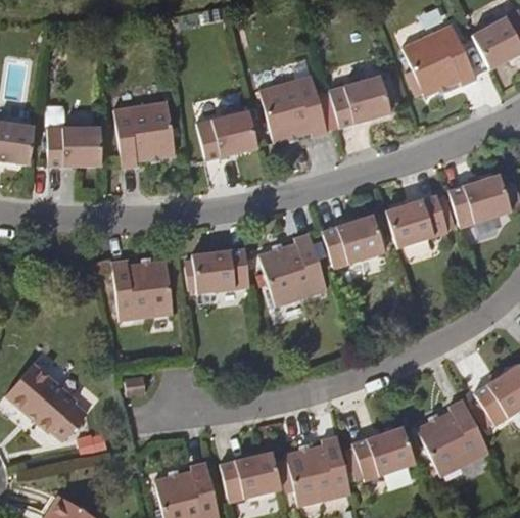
[(473,35),(491,68),(519,52),(519,10),(473,35)]
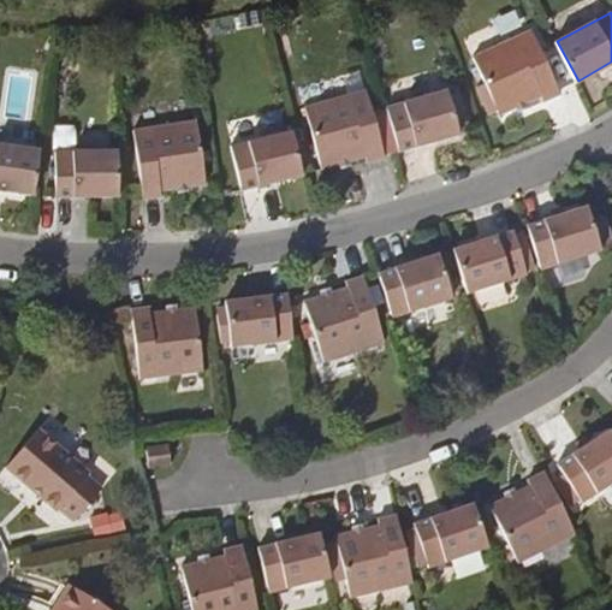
[(487,81),(479,84),(491,112),(499,108),(500,112),(542,94),(546,99),(560,92),(533,28),(475,54),(487,81)]
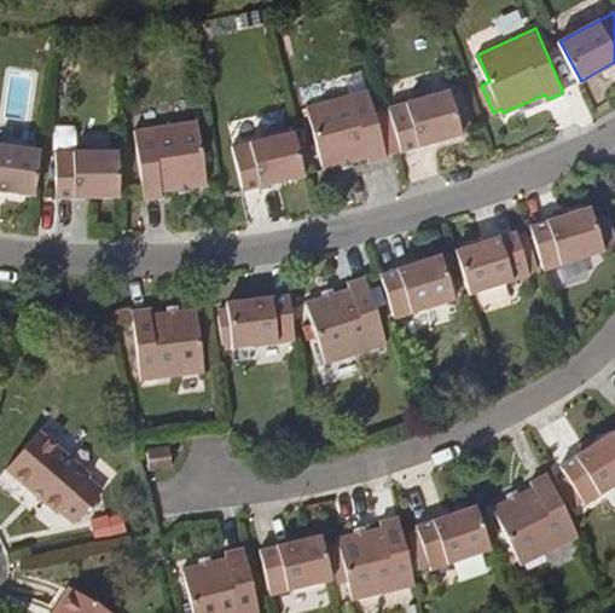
[(388,156),(367,88),(307,107),(325,167),(369,155),(370,161),(388,156)]
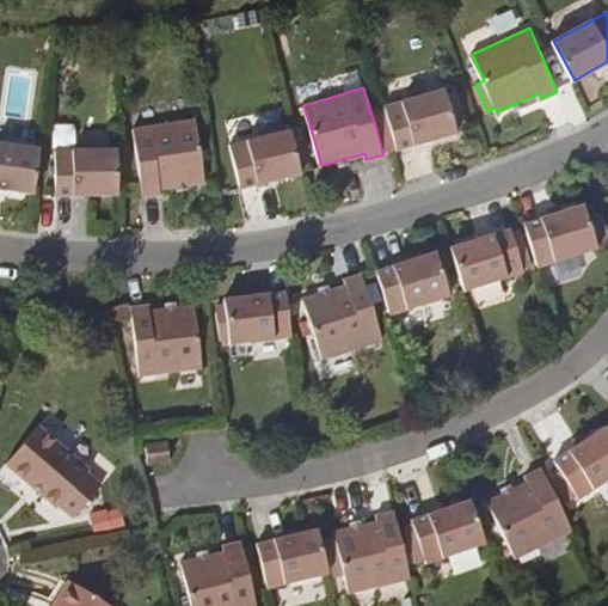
[(446,87),(386,104),(399,148),(459,132),(456,121),(466,118),(459,91),(448,95),(446,87)]
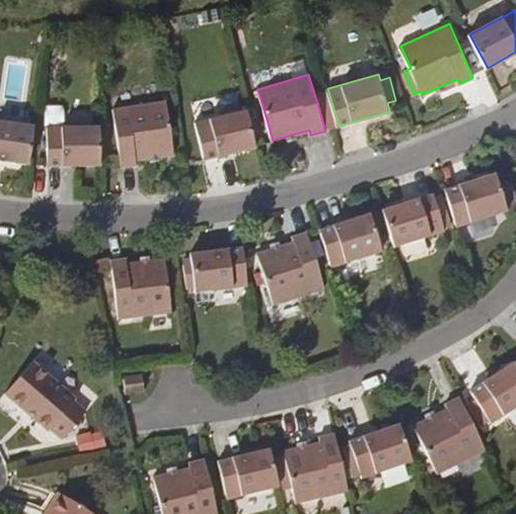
[(171,150),(165,97),(113,104),(120,162),(135,160),(134,155),(171,150)]
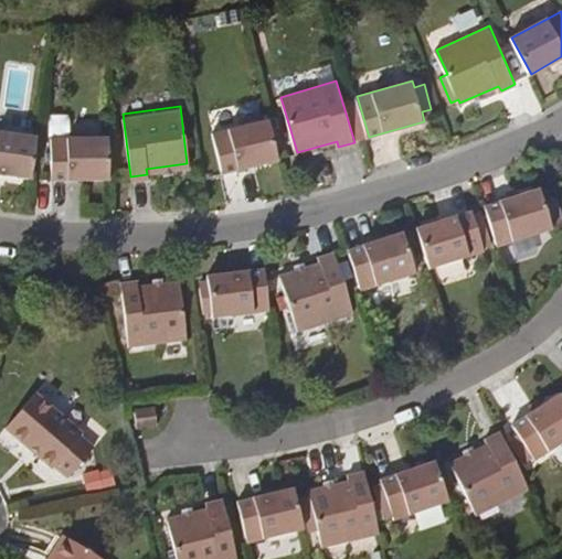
[(279,159),(269,119),(213,132),(223,172),(279,159)]
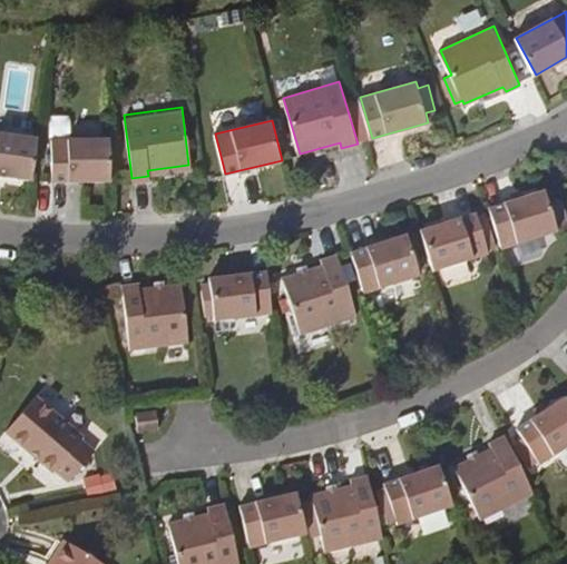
[(0,171),(33,176),(40,136),(0,129),(0,171)]
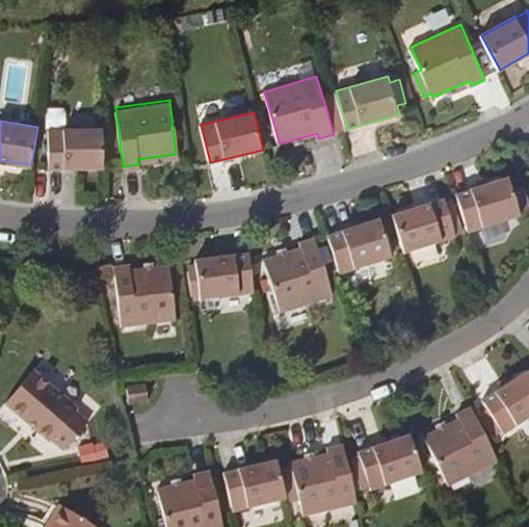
[(104,166),(104,126),(49,127),(49,167),(104,166)]
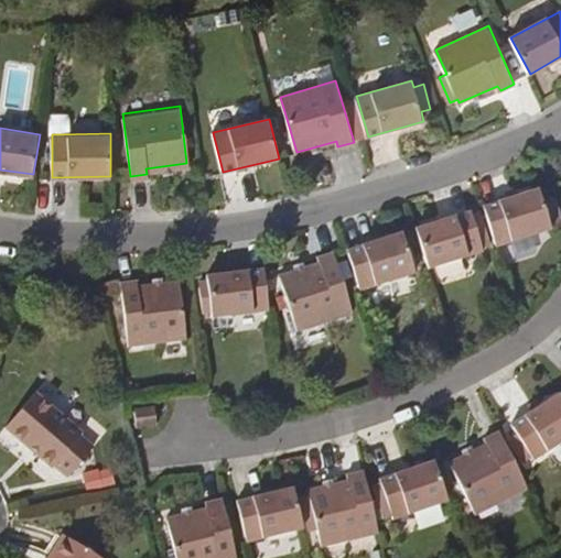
[(540,189),(485,207),(497,247),(552,228),(552,227),(560,225),(560,212),(556,198),(543,203),(540,189)]
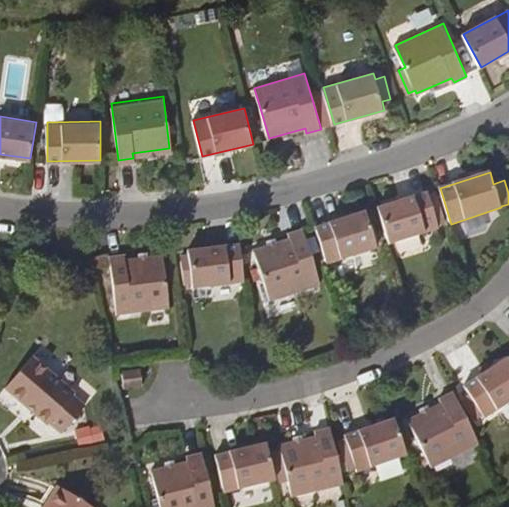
[(428,192),(378,208),(389,244),(439,228),(438,226),(445,224),(437,198),(430,200),(428,195),(428,192)]
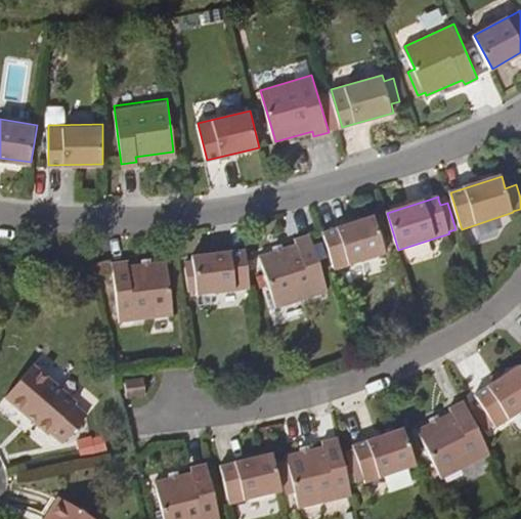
[(322,231),(334,268),(386,251),(374,216),(322,231)]
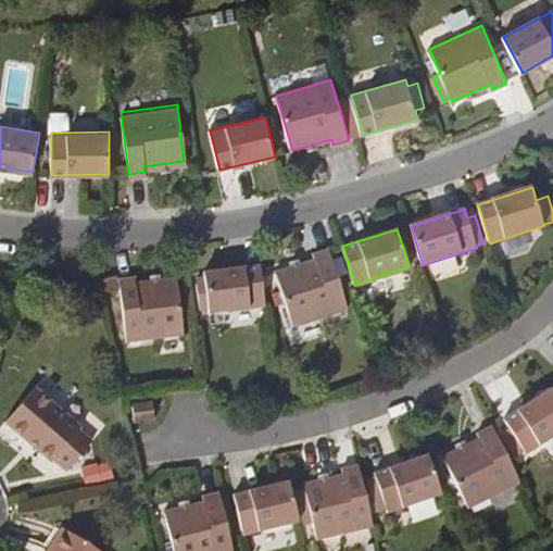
[(348,308),(329,249),(313,253),(315,259),(276,271),(292,326),(348,308)]
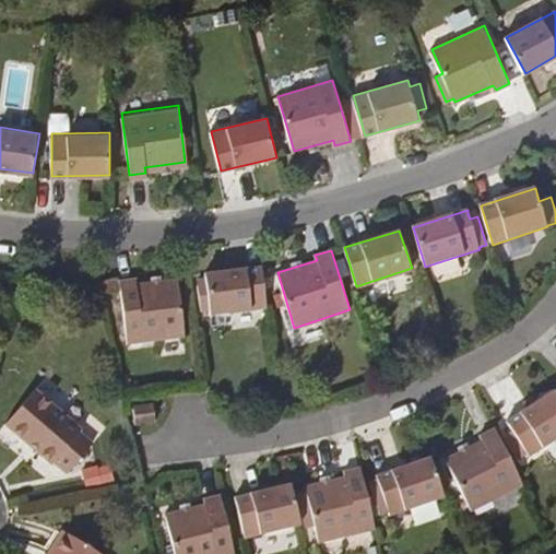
[(210,309),(210,314),(267,306),(261,266),(205,273),(206,278),(206,283),(200,285),(199,285),(201,310),(210,309)]
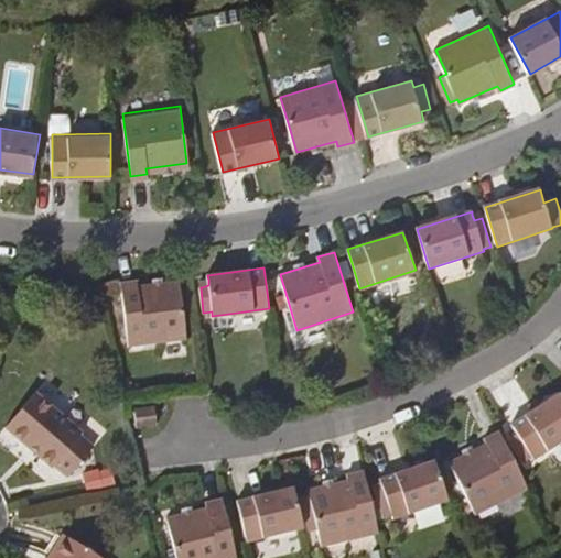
[(185,338),(177,281),(138,286),(137,281),(121,284),(129,345),(185,338)]
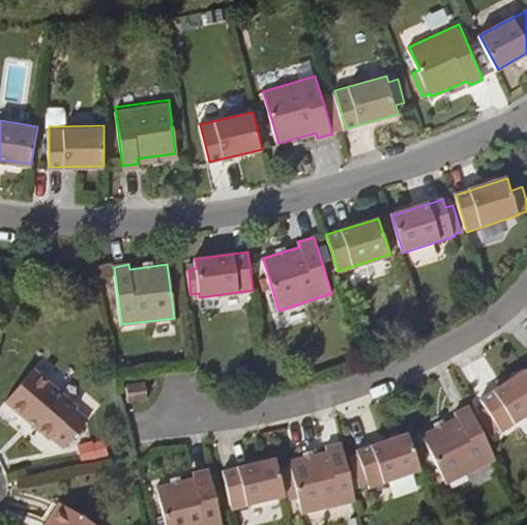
[(80,399),(35,365),(9,398),(54,433),(56,431),(69,440),(91,413),(79,403),(80,399)]
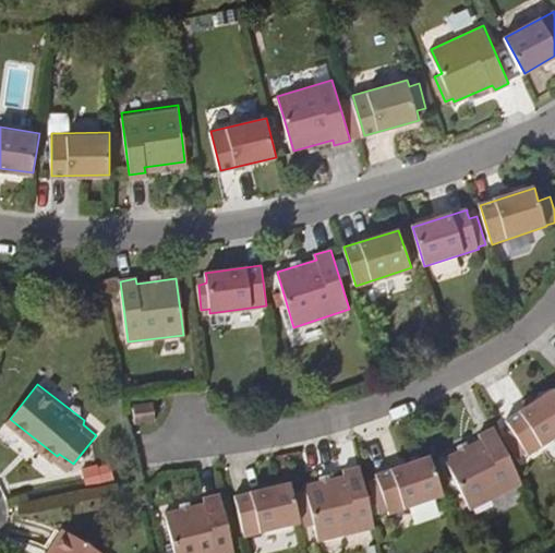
[(554,388),(513,417),(518,425),(522,432),(517,436),(528,453),(533,448),(535,451),(554,437),(554,388)]
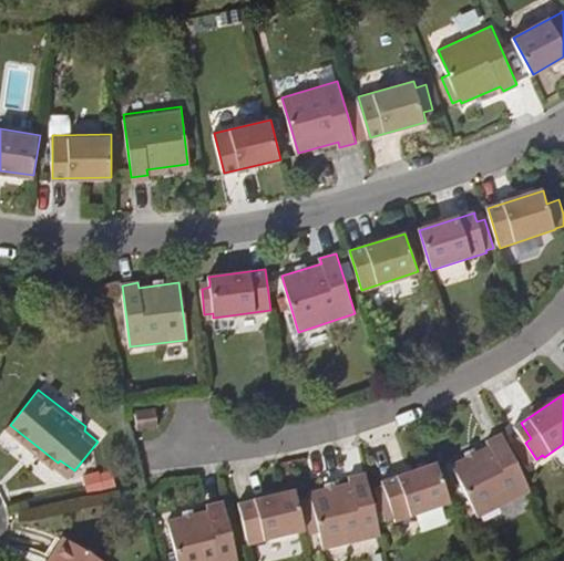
[(159,423),(155,405),(135,409),(139,427),(159,423)]
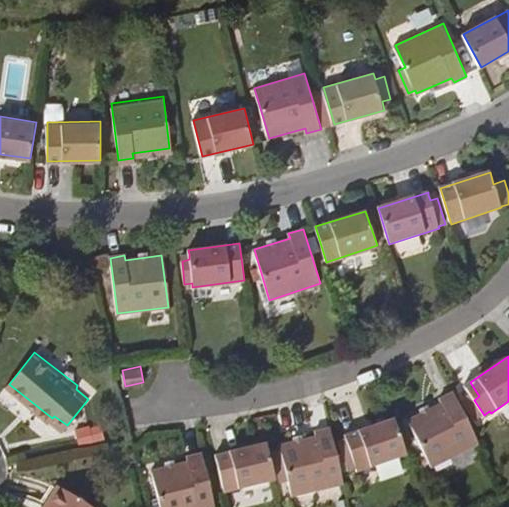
[(485,439),(460,388),(446,394),(449,400),(416,416),(438,461),(485,439)]
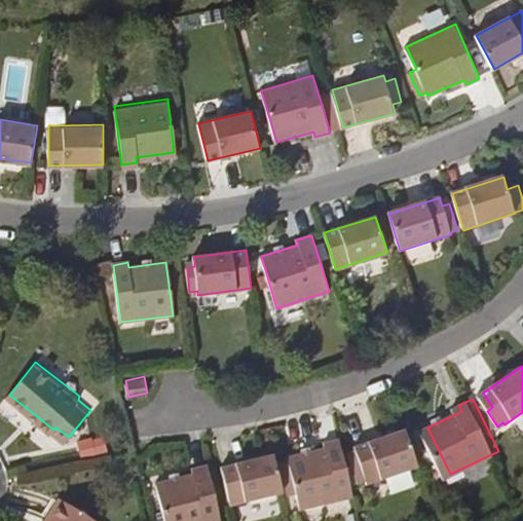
[(492,407),(488,401),(483,405),(487,411),(492,407)]
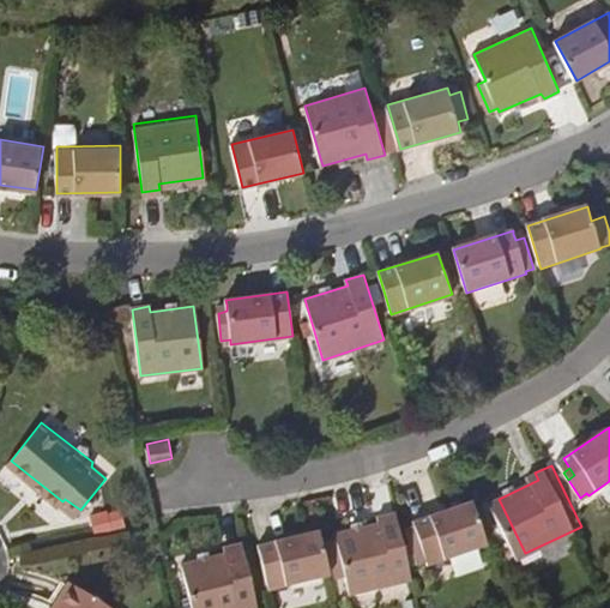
[(418,531),(411,534),(421,564),(429,561),(429,564),(489,543),(475,500),(415,522),(416,524),(418,531)]
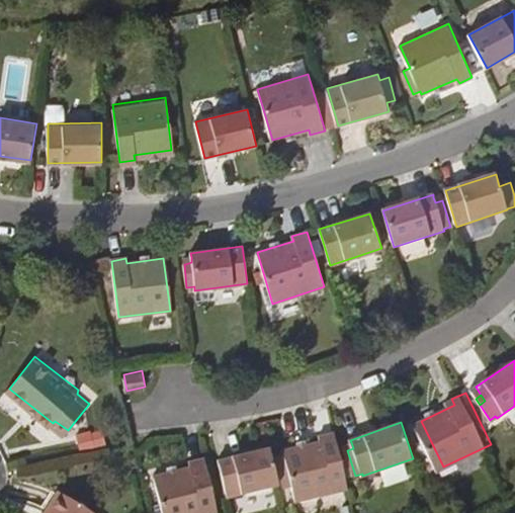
[(336,430),(321,434),(322,439),(285,448),(286,453),(280,455),(287,487),(294,485),(297,500),(349,487),(336,430)]
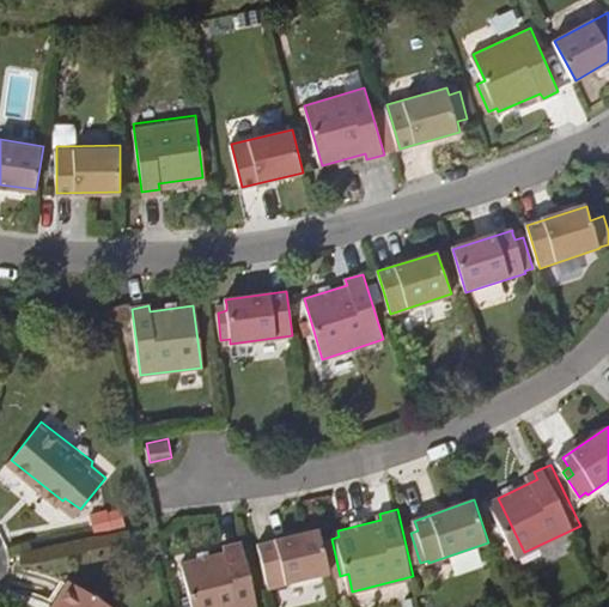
[(330,569),(320,524),(259,539),(269,583),(330,569)]
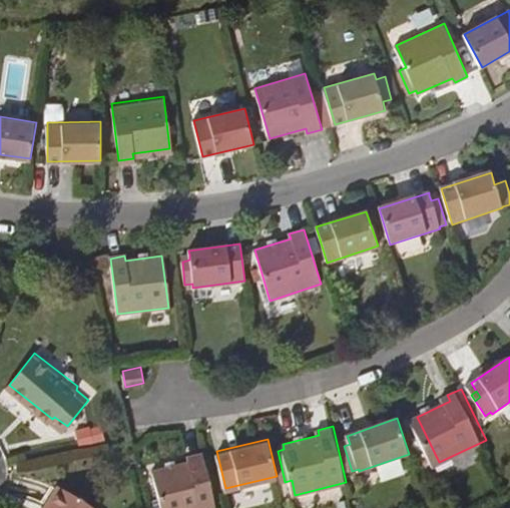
[(217,507),(204,452),(187,456),(189,462),(153,470),(162,507),(217,507)]
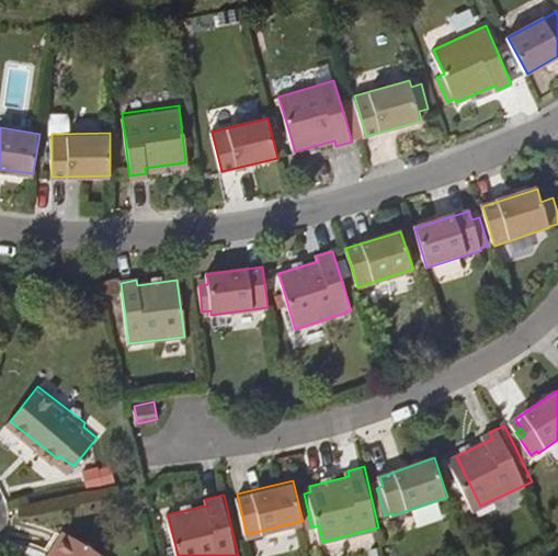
[(58,548),(53,555),(106,555),(111,551),(66,524),(54,544),(58,548)]
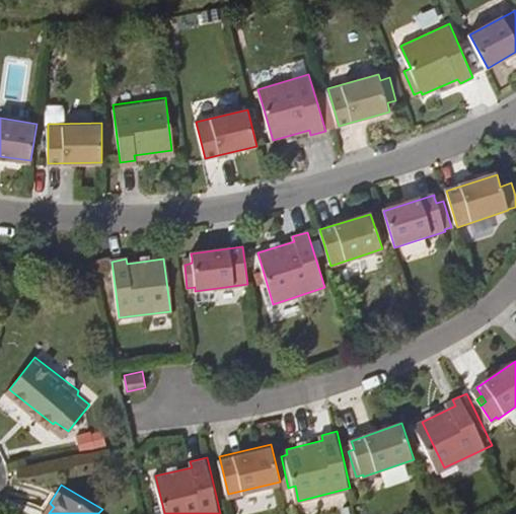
[(43,513),(49,513),(54,507),(50,503),(43,513)]
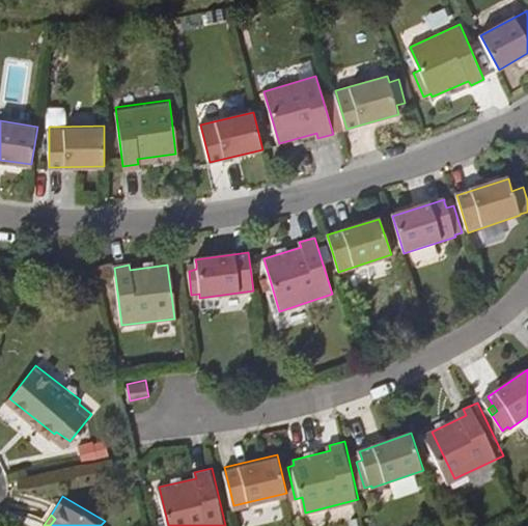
All buildings are outlined.
